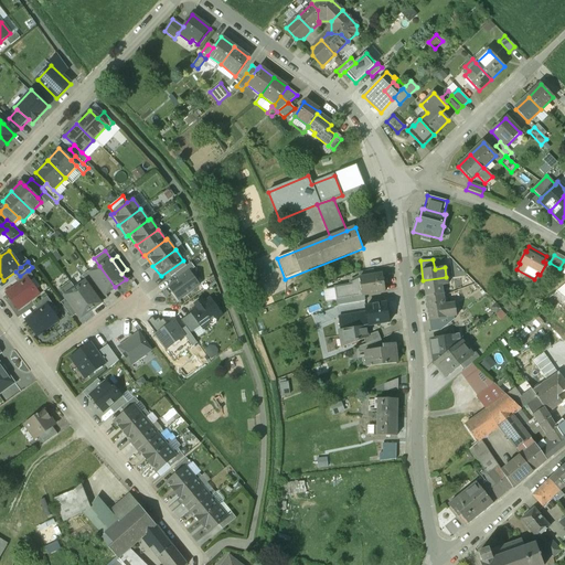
[(176,275),(179,279),(190,272),(194,268),(191,263),(176,275)]
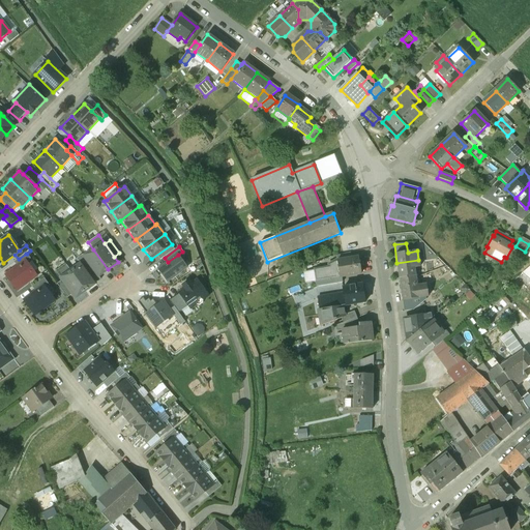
[(525,252),(516,246),(513,252),(522,256),(525,252)]
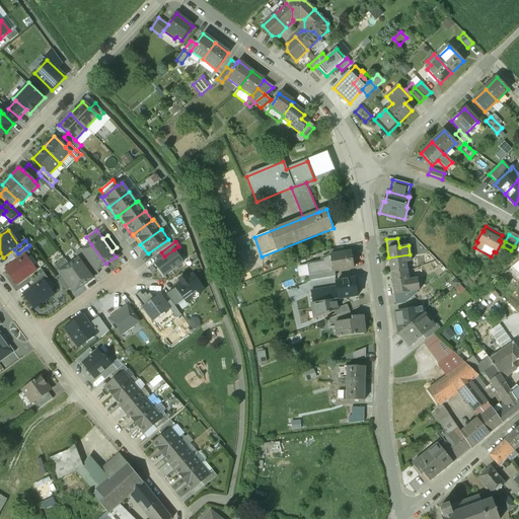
[(105,264),(91,244),(82,251),(89,262),(96,271),(105,264)]
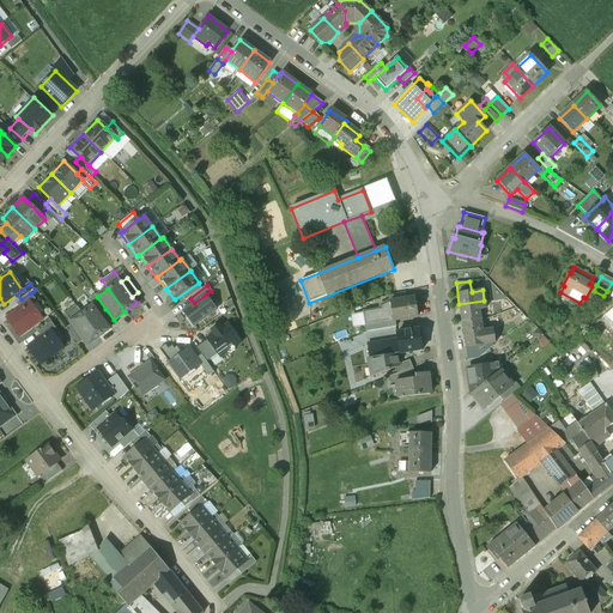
[(22,299),(17,303),(20,309),(29,303),(30,304),(35,299),(31,293),(30,293),(22,299)]
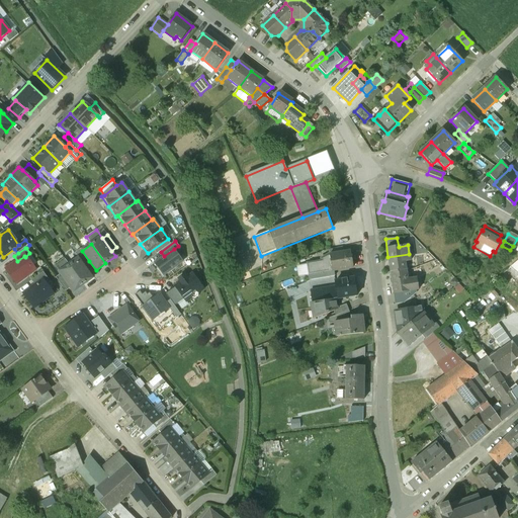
[(82,251),(81,249),(75,253),(78,258),(69,265),(83,284),(93,277),(84,265),(89,261),(82,251)]
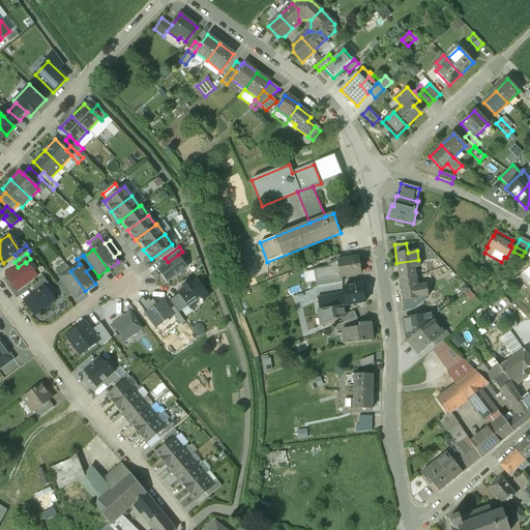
[(187,267),(178,255),(168,262),(157,269),(167,283),(187,267)]
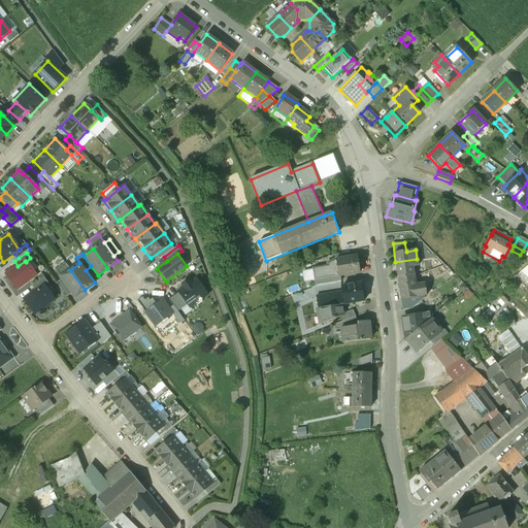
[(350,258),(336,260),(337,266),(314,270),(315,279),(338,276),(340,276),(359,273),(357,257),(350,258)]
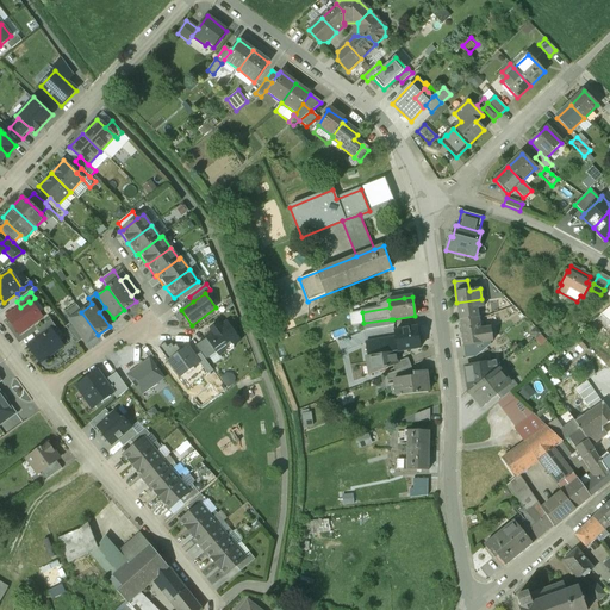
[(481,299),(456,303),(460,322),(479,318),(477,307),(483,307),(481,299)]
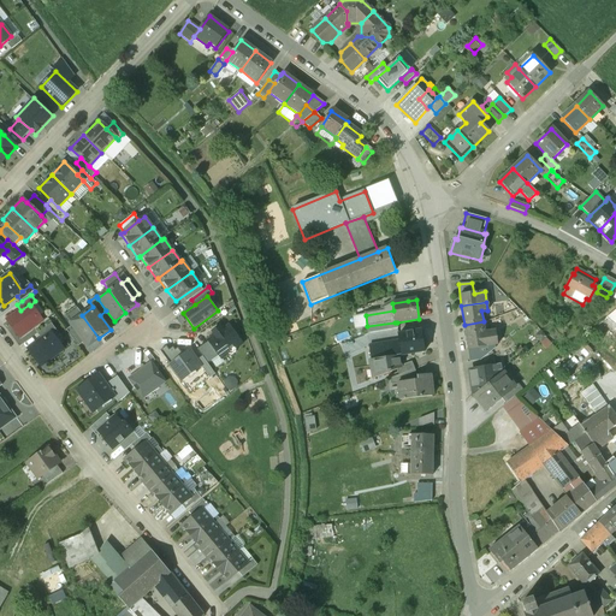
[(21,311),(9,320),(16,331),(19,329),(23,333),(25,335),(31,330),(31,327),(41,320),(30,306),(29,304),(21,311)]
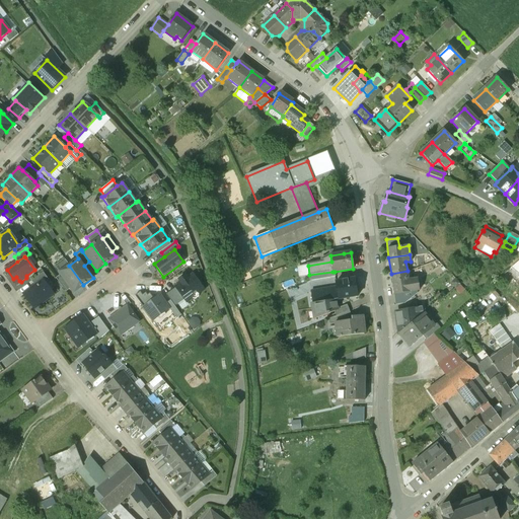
[(69,266),(64,258),(54,266),(61,275),(71,288),(74,292),(83,285),(69,266)]
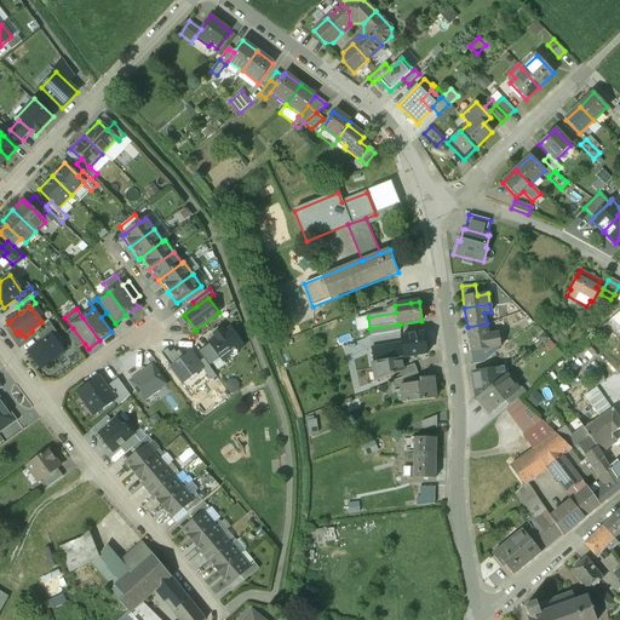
[(115,323),(107,313),(101,317),(112,332),(118,327),(115,323)]
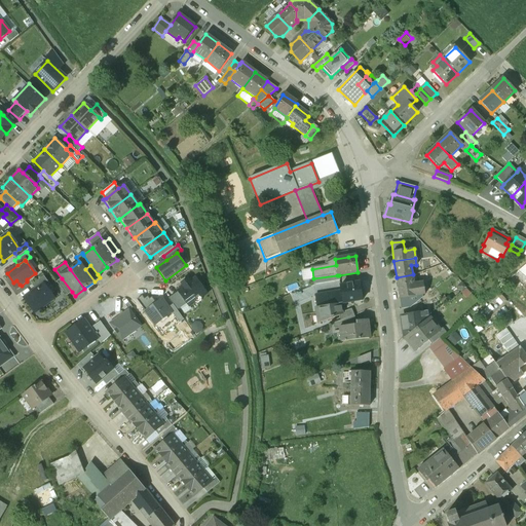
[(413,274),(397,277),(399,294),(402,293),(402,298),(400,298),(400,299),(423,295),(424,295),(423,284),(414,285),(413,274)]
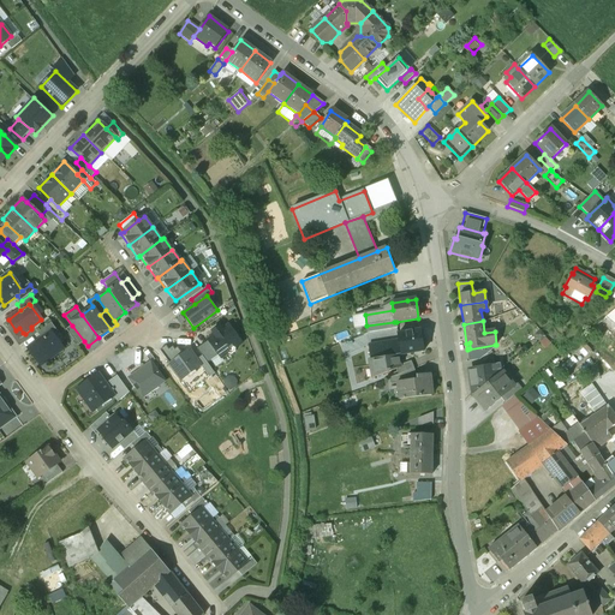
[(396,328),(396,322),(394,322),(366,326),(368,334),(370,333),(377,332),(396,328)]
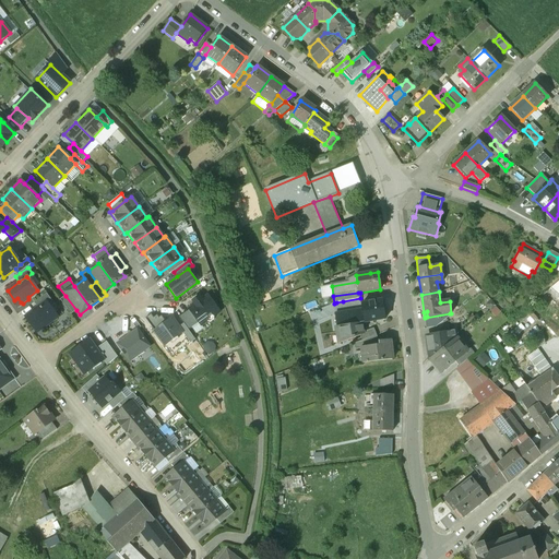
[(46,294),(34,302),(38,308),(46,302),(46,304),(51,300),(46,294)]
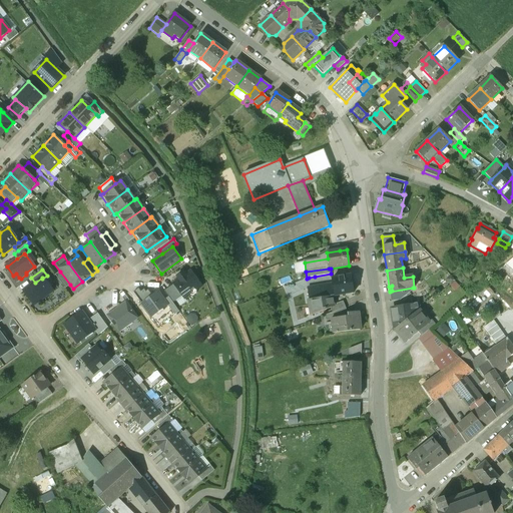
[(70,285),(60,272),(55,275),(65,289),(70,285)]
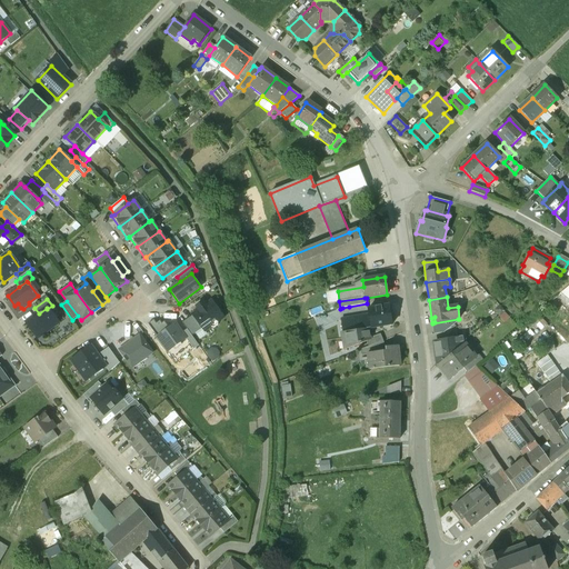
[(199,310),(193,315),(202,328),(208,329),(210,327),(211,328),(213,328),(218,326),(218,322),(218,321),(223,318),(211,301),(205,306),(202,302),(197,307),(199,310)]
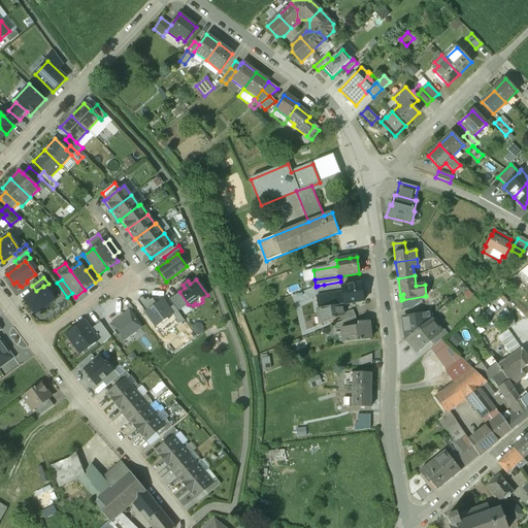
[(355,284),(347,286),(341,287),(343,298),(344,305),(364,302),(361,284),(355,285),(355,284)]
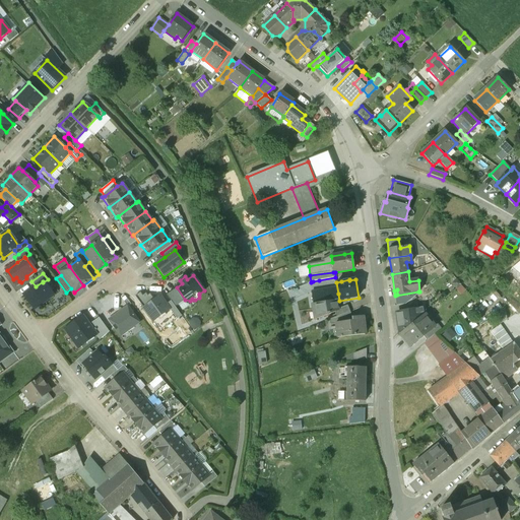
[(308,305),(312,305),(315,304),(315,305),(323,303),(321,293),(320,285),(319,280),(313,281),(311,282),(308,283),(309,295),(307,295),(308,305)]
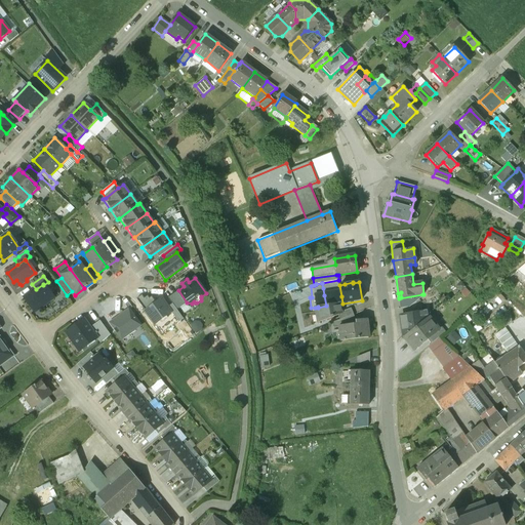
[(36,289),(25,297),(32,307),(34,305),(37,309),(40,310),(44,306),(45,304),(52,297),(43,285),(43,284),(36,289)]
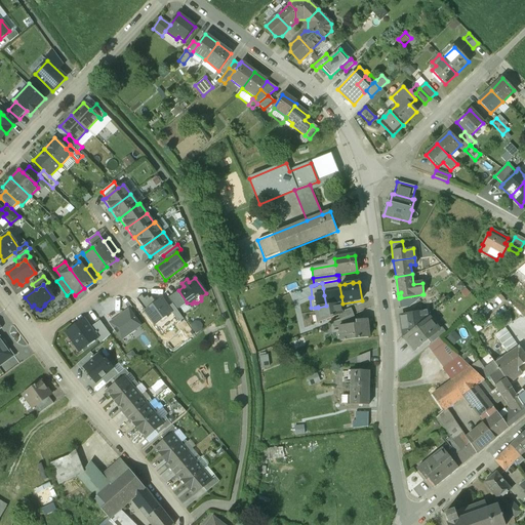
[(341,296),(339,285),(329,287),(330,294),(331,297),(341,296)]
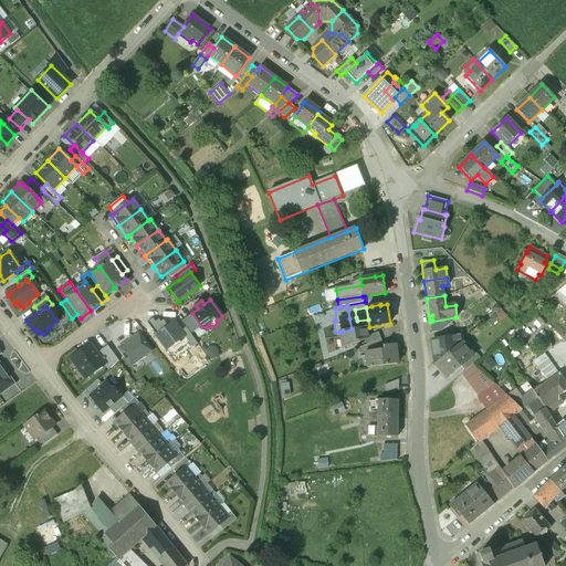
[(456,317),(430,322),(431,334),(441,333),(456,321),(456,317)]
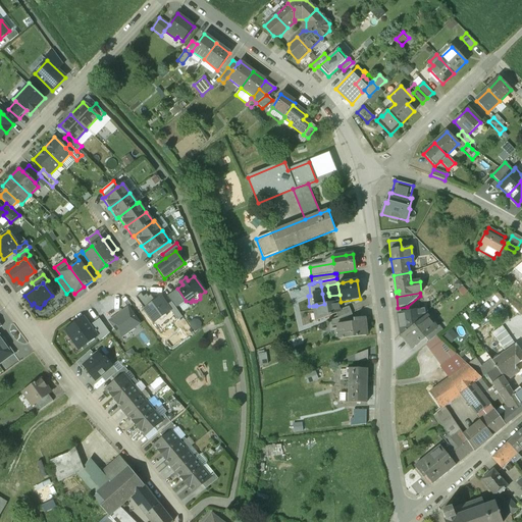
[(137,298),(144,309),(154,322),(159,319),(160,321),(166,316),(165,314),(170,311),(166,306),(160,298),(155,301),(151,296),(149,297),(147,294),(144,297),(142,294),(137,298)]
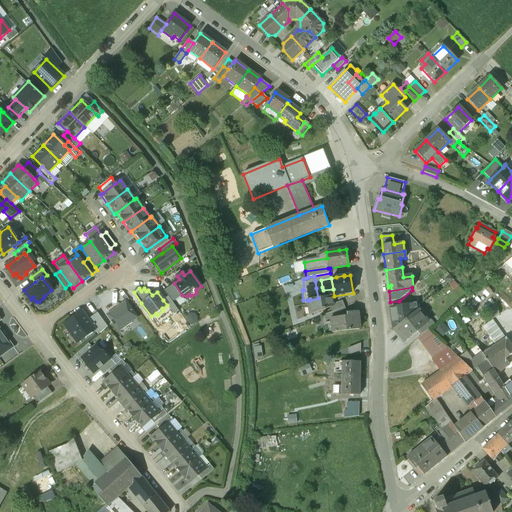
[(333,289),(323,290),(324,297),(332,296),(334,296),(333,289)]
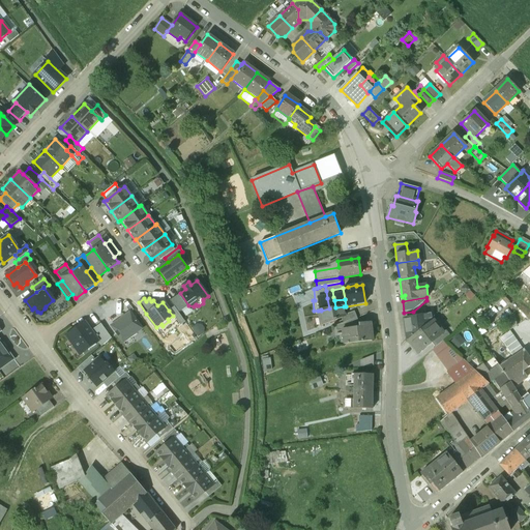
[(174,306),(169,311),(173,316),(180,325),(185,322),(174,306)]
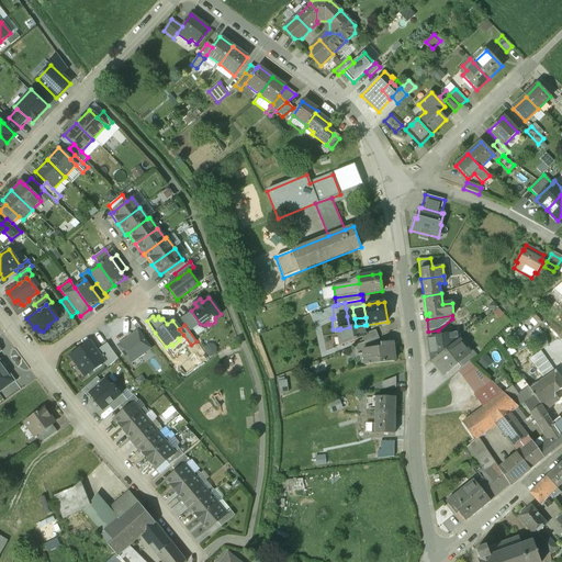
[(349,327),(340,329),(340,328),(337,329),(339,346),(361,338),(362,338),(362,336),(366,335),(364,325),(356,326),(349,327)]
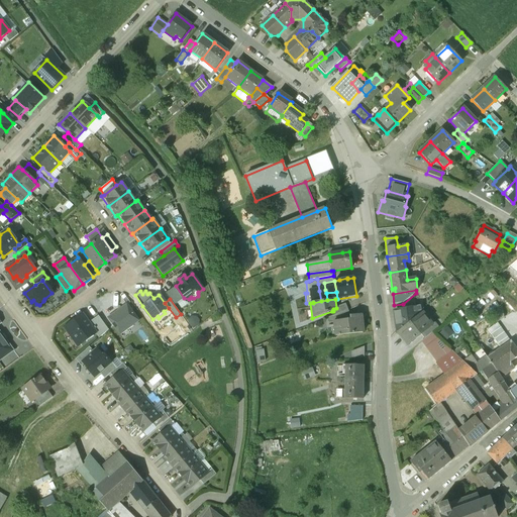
[(345,304),(336,308),(333,309),(333,311),(332,311),(334,315),(347,310),(345,304)]
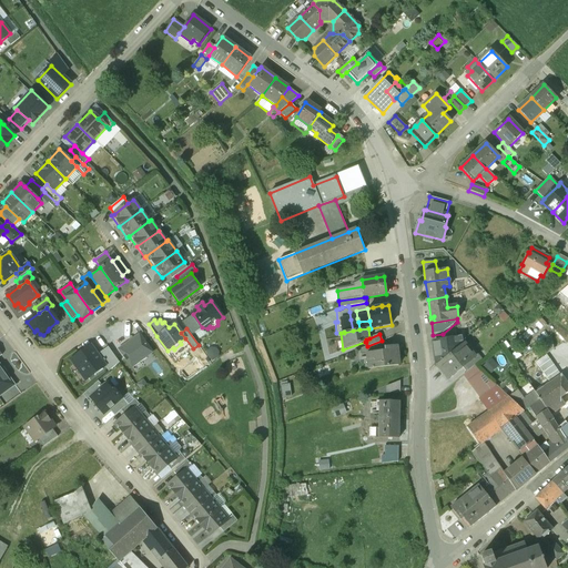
[(139,335),(120,350),(132,367),(152,353),(139,335)]
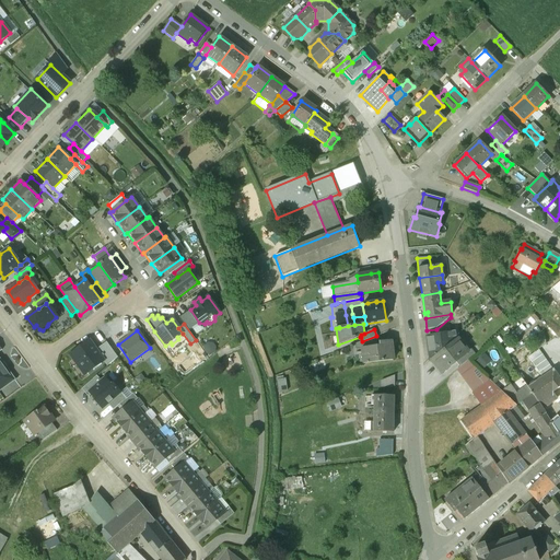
[(534,346),(538,350),(546,345),(541,331),(531,339),(534,346)]
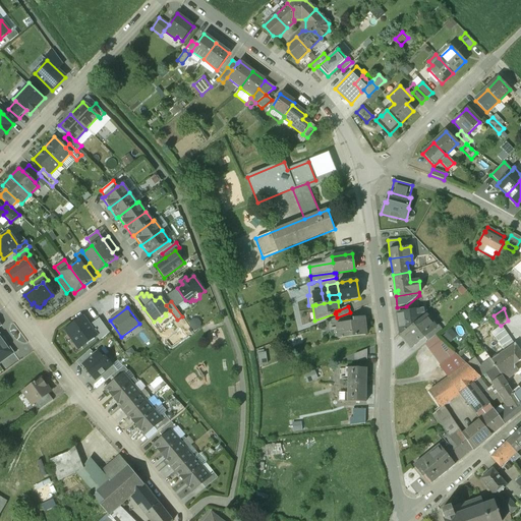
[(399,332),(401,335),(425,315),(420,310),(398,312),(399,321),(397,321),(399,332)]
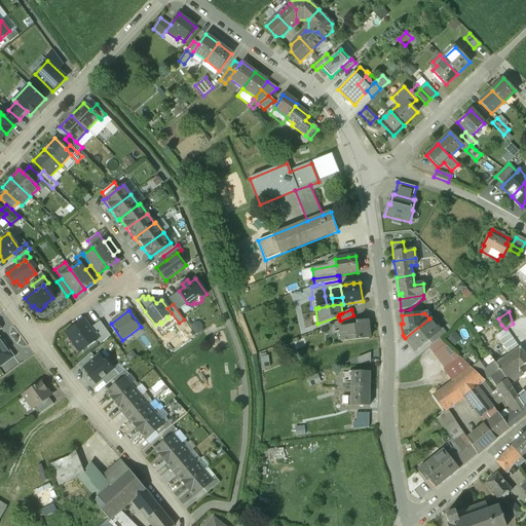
[(340,321),(332,324),(333,329),(342,328),(342,327),(355,325),(355,322),(353,315),(340,321)]
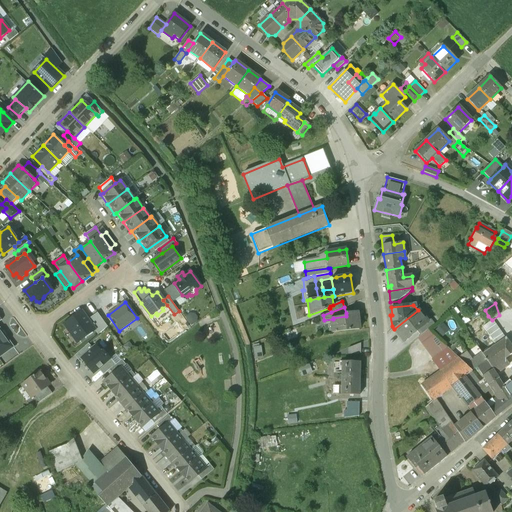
[(418,310),(394,329),(404,341),(417,331),(428,323),(427,322),(418,310)]
